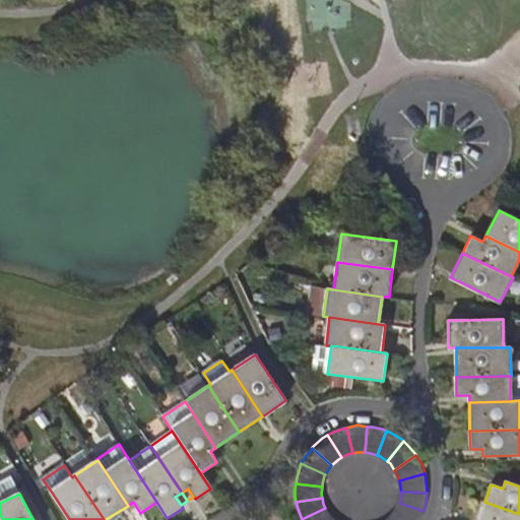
[(519,519),(519,514),(484,502),(477,519),(519,519)]
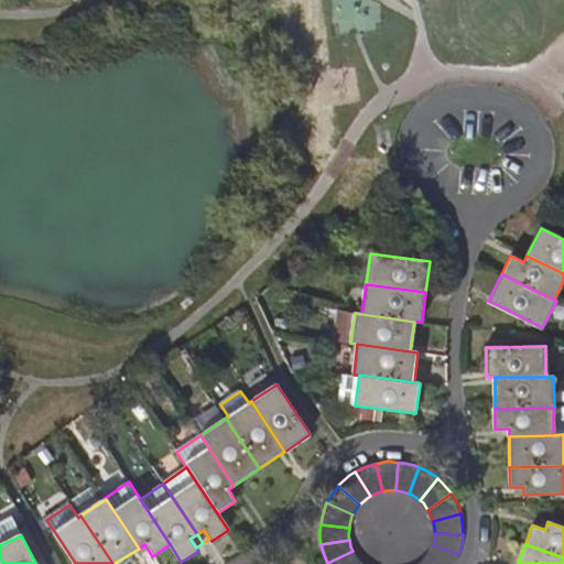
[(456,563),(458,560),(459,554),(433,545),(431,552),(427,557),(436,563),(456,563)]
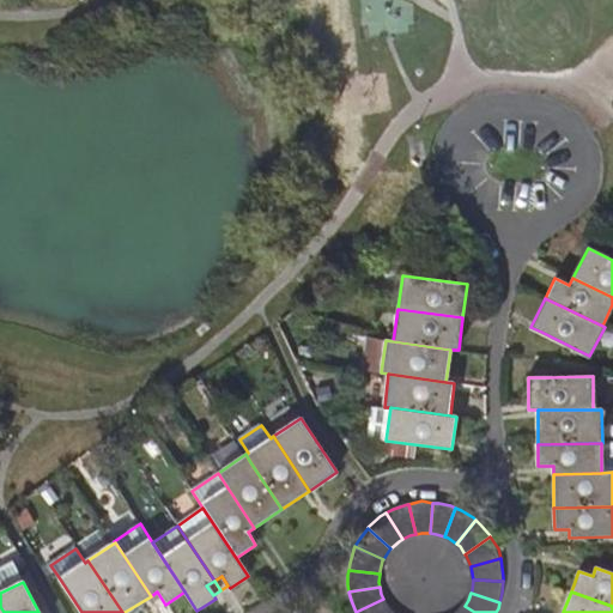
[(383,599),(356,612),(388,612),(390,611),(386,604),(383,599)]
